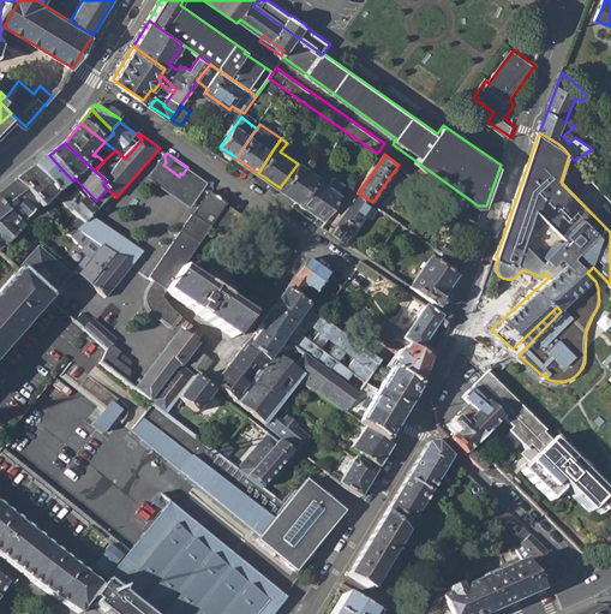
[(76,212),(85,222),(94,214),(99,209),(94,204),(88,197),(79,204),(73,198),(82,191),(72,180),(49,155),(35,167),(60,195),(64,198),(76,212)]
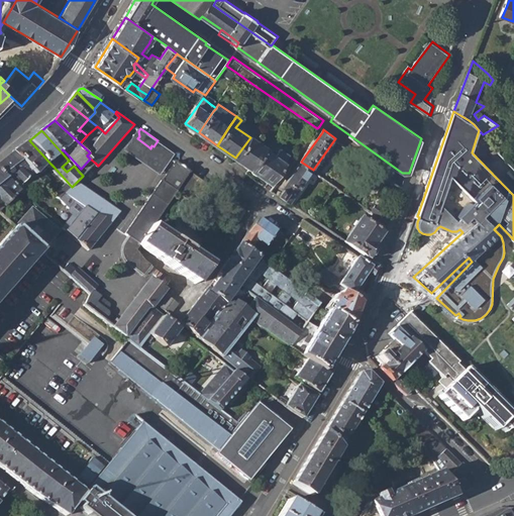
[(235,158),(251,169),(266,147),(267,146),(251,135),(250,137),(235,158)]
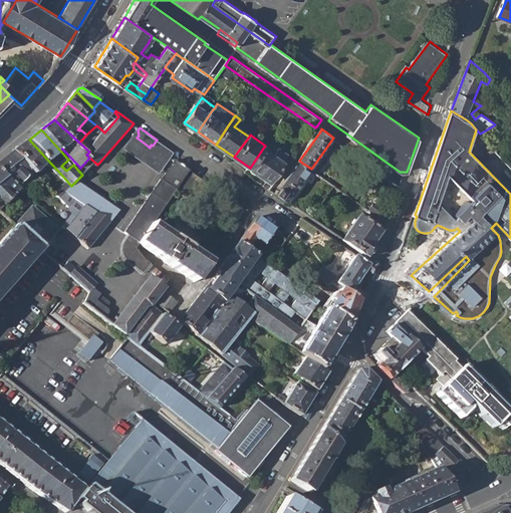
[(46,173),(53,166),(50,163),(29,140),(24,143),(24,142),(18,146),(19,147),(14,150),(36,172),(41,177),(48,184),(52,180),(46,173)]
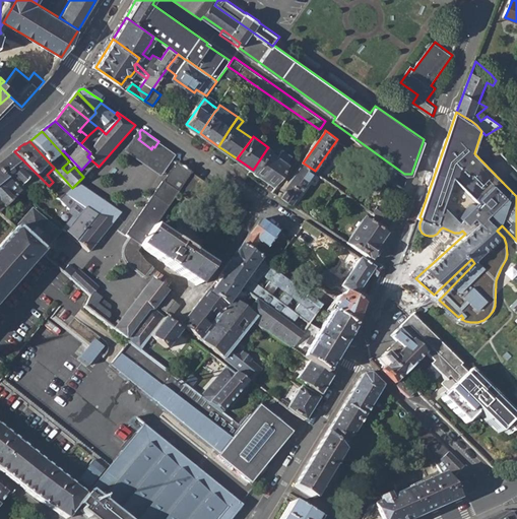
[(148,152),(174,170),(179,161),(162,150),(165,145),(158,141),(154,147),(152,146),(151,149),(150,148),(148,152)]
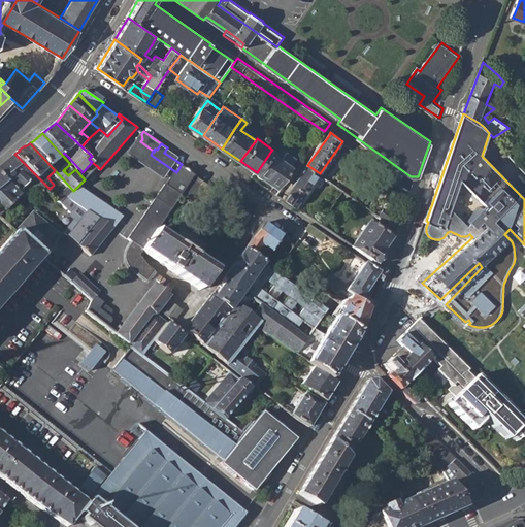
[(286,161),(271,151),(257,172),(277,187),(280,184),(285,187),(299,167),(293,164),(297,158),(292,154),(286,161)]
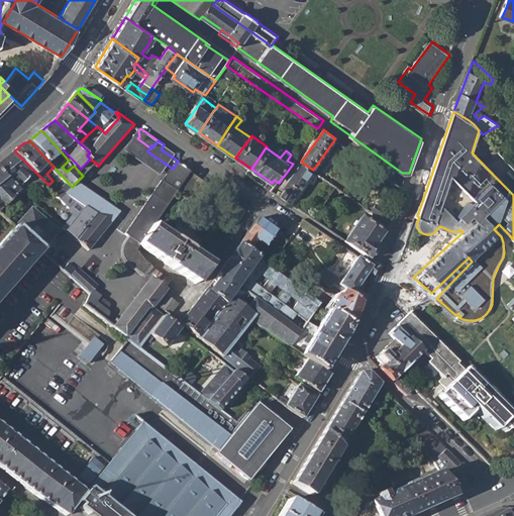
[(25,192),(33,184),(28,179),(36,173),(14,150),(0,162),(0,167),(21,189),(25,192)]
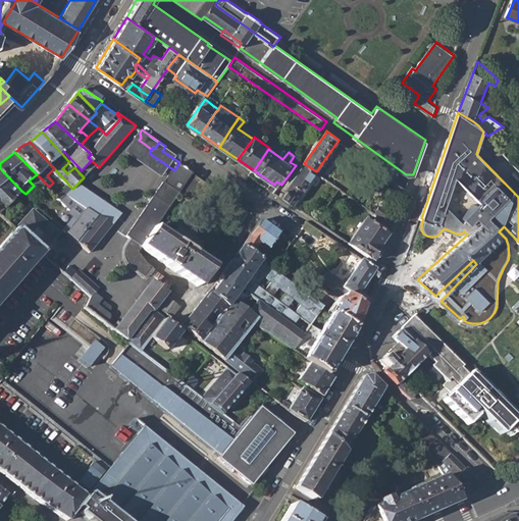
[(84,177),(96,164),(91,160),(82,170),(80,173),(84,177)]
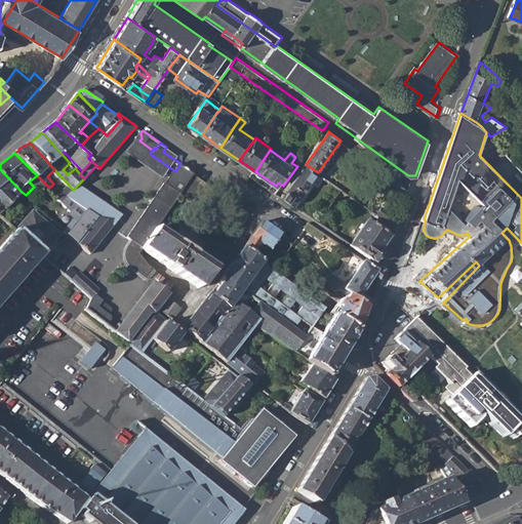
[(129,236),(133,239),(144,246),(157,228),(181,193),(195,173),(181,163),(175,171),(167,183),(166,182),(129,236)]
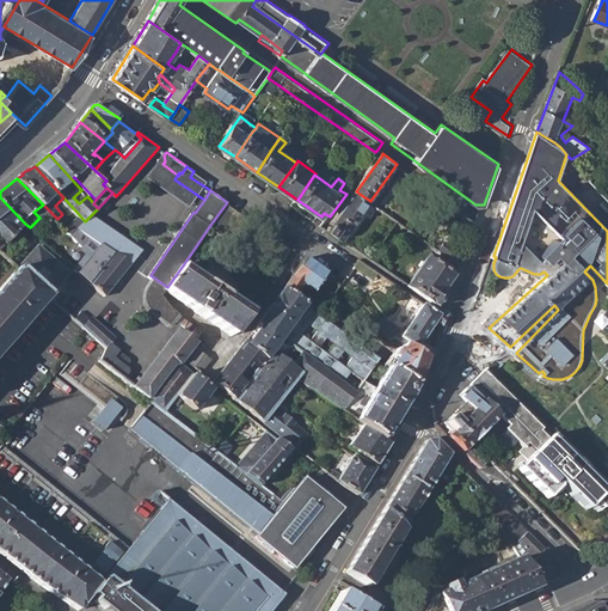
[(344,239),(370,201),(356,191),(330,230),(344,239)]
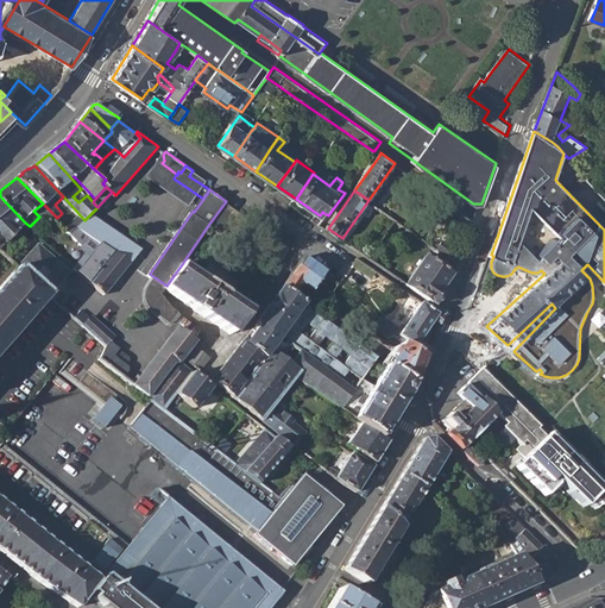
[(7,243),(25,223),(0,196),(0,248),(6,242),(7,243)]
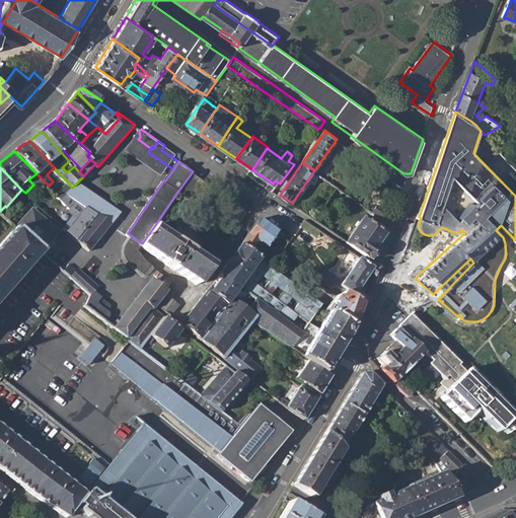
[(213,185),(193,171),(178,191),(193,201),(198,194),(204,198),(213,185)]
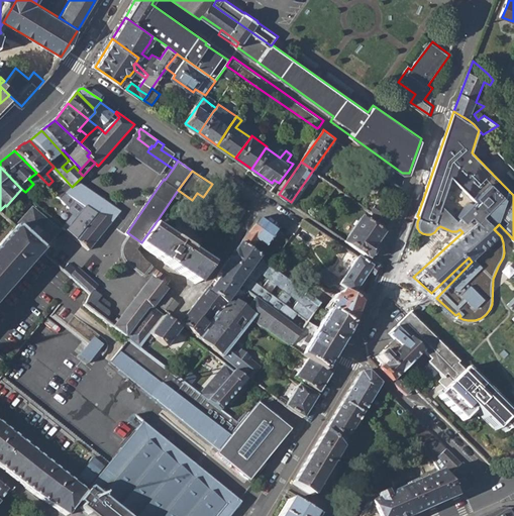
[(33,184),(41,178),(36,173),(28,179),(33,184)]
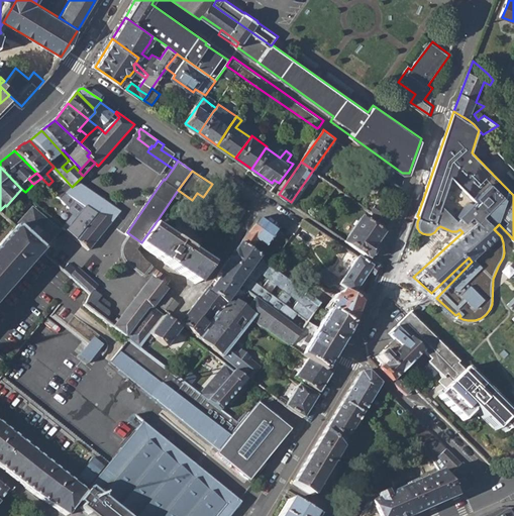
[(59,194),(63,198),(69,191),(72,187),(64,178),(59,183),(64,188),(59,194)]
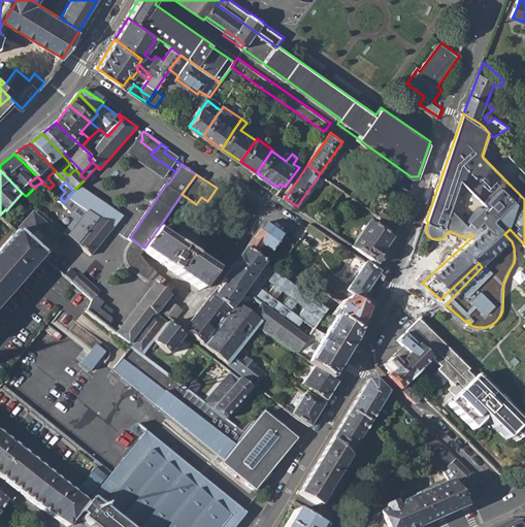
[(89,249),(87,251),(91,254),(92,255),(123,218),(122,215),(80,184),(73,191),(70,195),(81,203),(90,210),(101,218),(79,241),(89,249)]
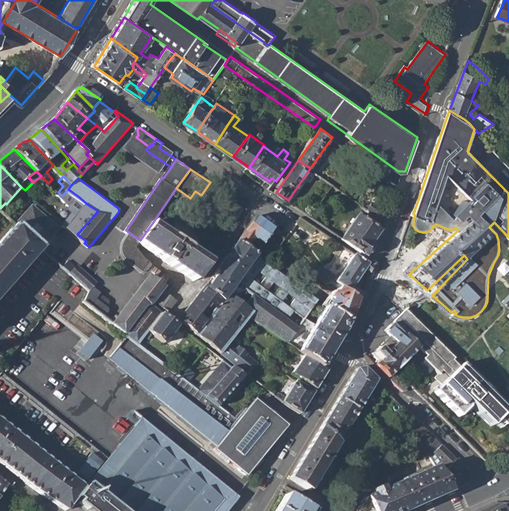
[(87,204),(79,197),(68,189),(62,196),(71,205),(69,207),(73,212),(64,223),(77,234),(98,211),(87,204)]
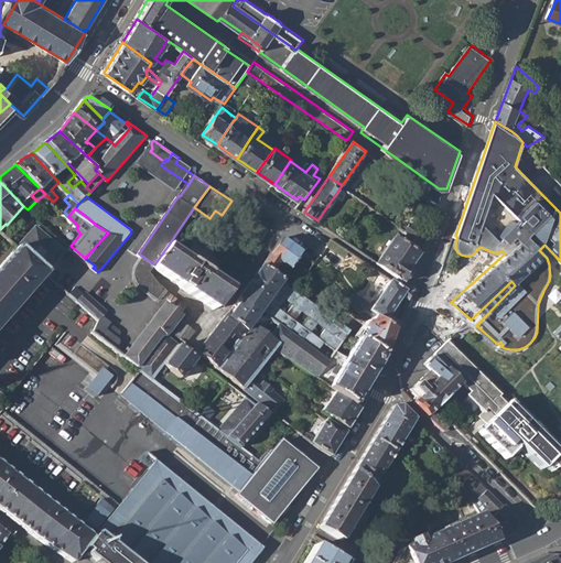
[(369,213),(383,222),(386,217),(374,208),(369,213)]
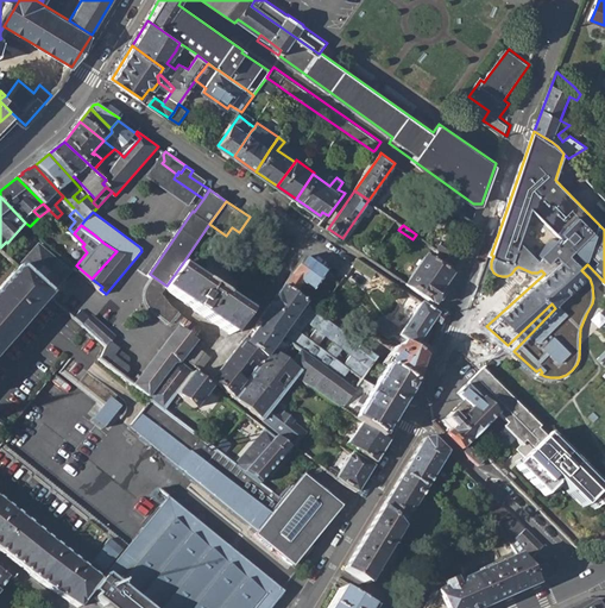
[(439,250),(442,252),(459,264),(464,254),(445,242),(439,250)]
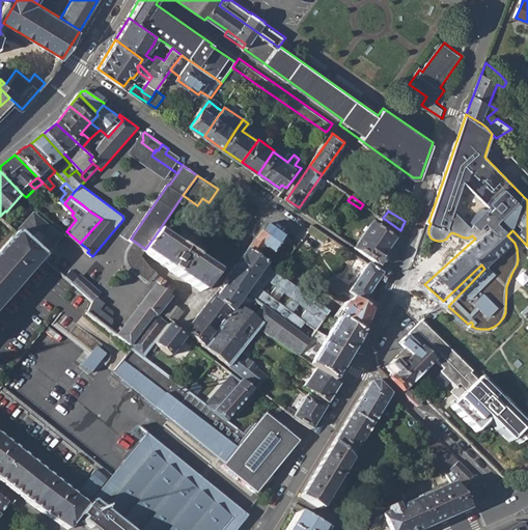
[(35,213),(18,231),(45,255),(62,235),(35,213)]
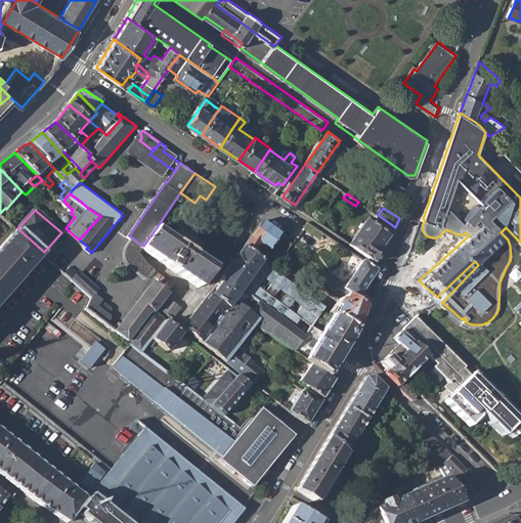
[(384,246),(395,227),(381,217),(376,225),(373,223),(375,220),(373,218),(371,221),(370,221),(352,245),(377,261),(384,251),(382,249),(384,246)]
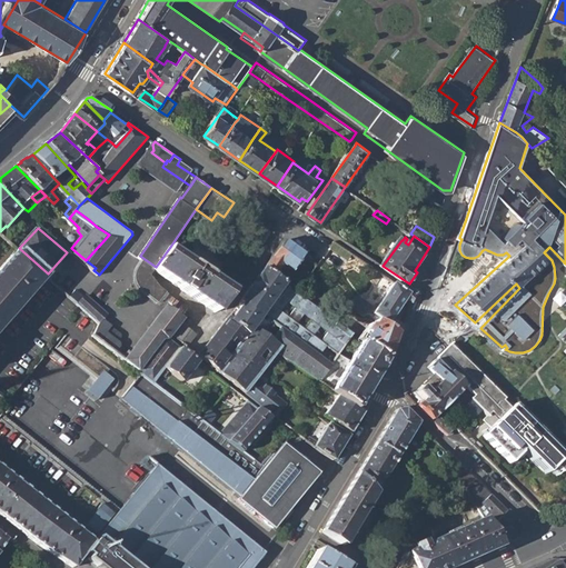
[(286,239),(266,267),(277,276),(286,263),(295,270),(307,255),(286,239)]
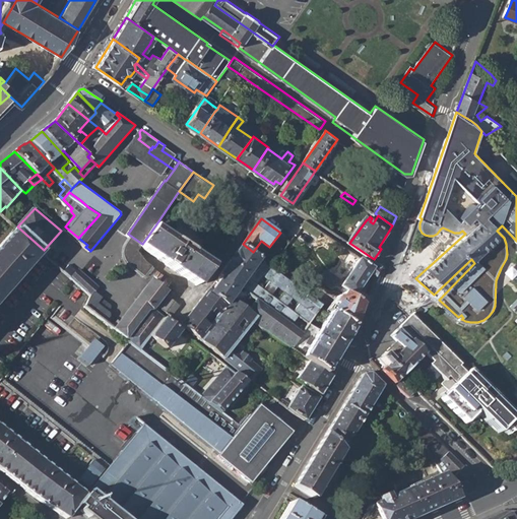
[(213,264),(155,225),(142,244),(141,245),(199,284),(213,264)]
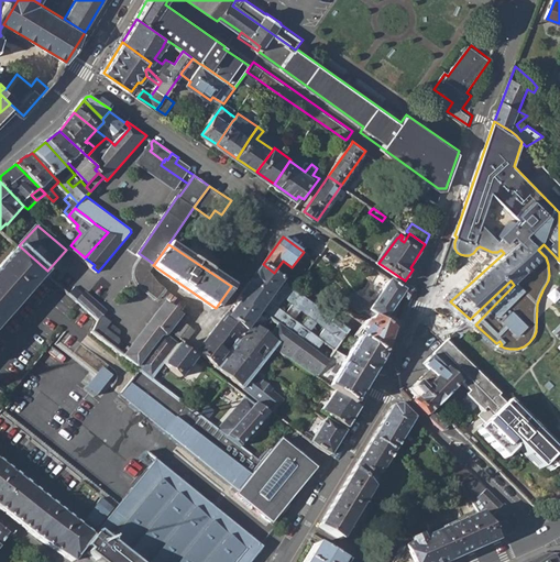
[(0,324),(47,271),(19,245),(0,267),(0,324)]
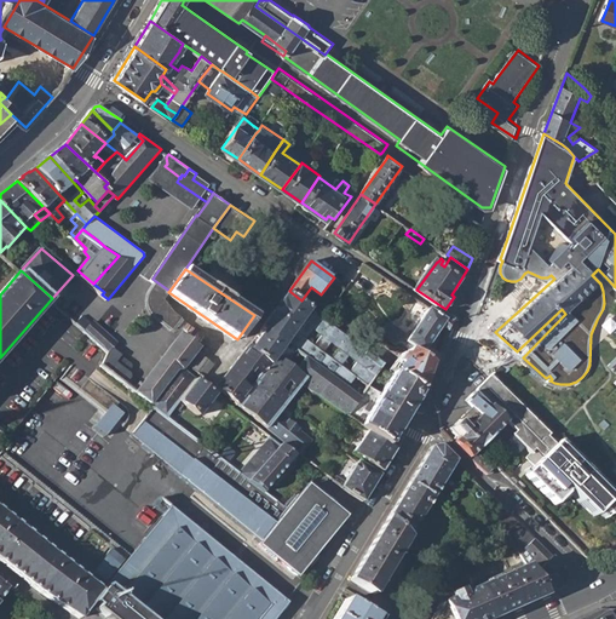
[(174,330),(179,322),(183,317),(177,314),(166,302),(165,298),(168,292),(170,291),(157,282),(150,294),(149,303),(150,309),(155,315),(174,330)]
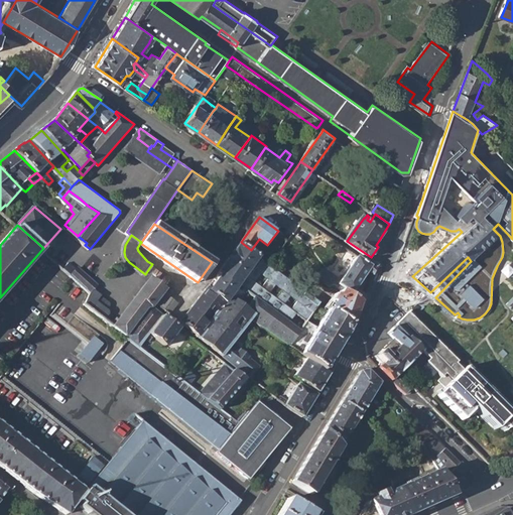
[(241,242),(209,288),(227,301),(231,295),(239,285),(259,256),(251,250),(241,242)]
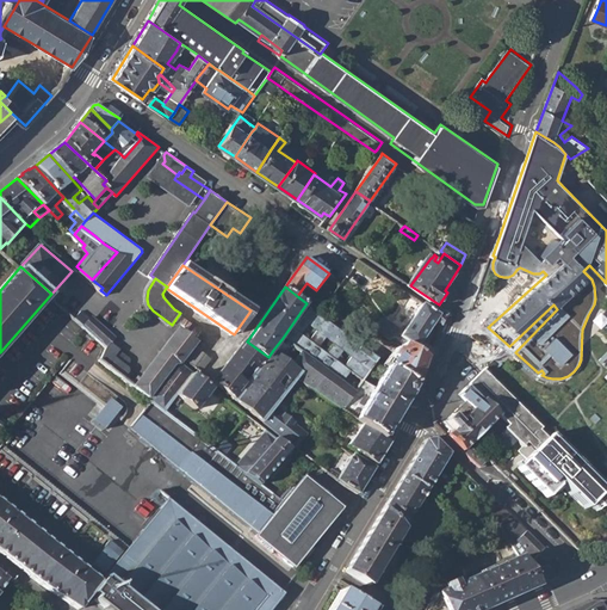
[(94,307),(105,294),(100,290),(90,303),(94,307)]
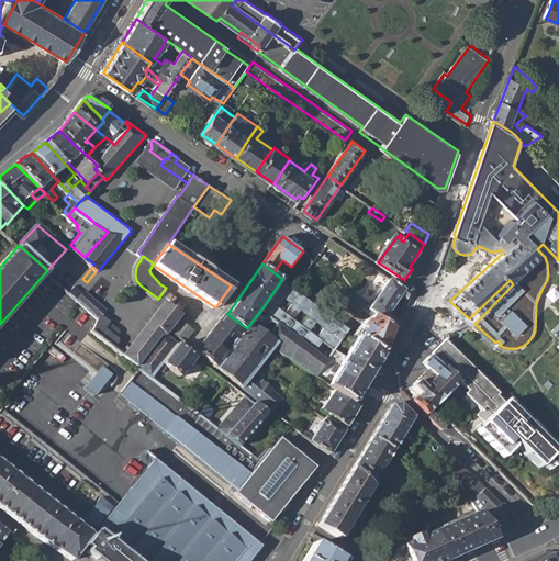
[(316,377),(336,350),(327,344),(311,332),(295,320),(279,307),(274,303),(280,293),(282,279),(260,311),(268,315),(259,327),(252,322),(247,328),(227,314),(198,349),(217,365),(217,366),(245,388),(256,374),(277,349),(316,377)]
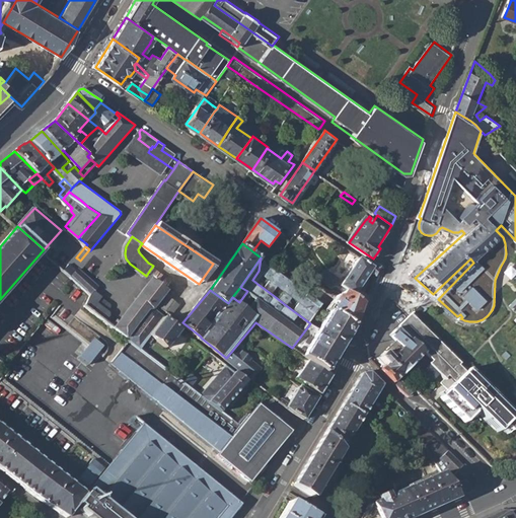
[(308,309),(316,314),(323,305),(261,257),(259,271),(264,275),(258,284),(273,295),(279,287),(294,297),(287,306),(302,317),(308,309)]
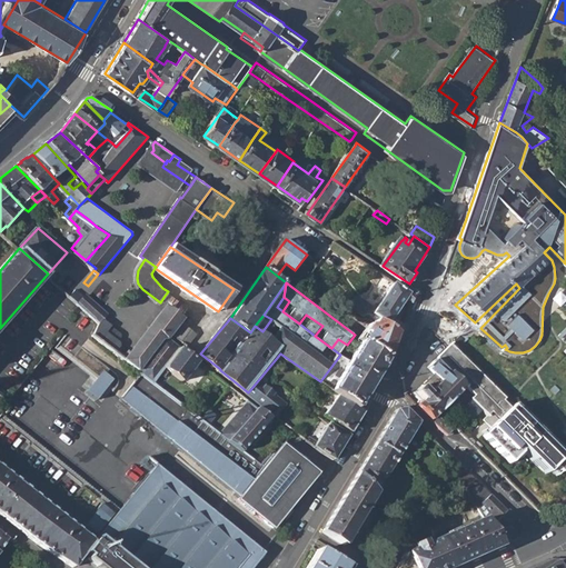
[(371,315),(380,320),(398,332),(401,335),(406,325),(394,318),(408,297),(415,304),(417,296),(397,282),(379,309),(360,295),(353,305),(367,316),(370,314),(371,315)]
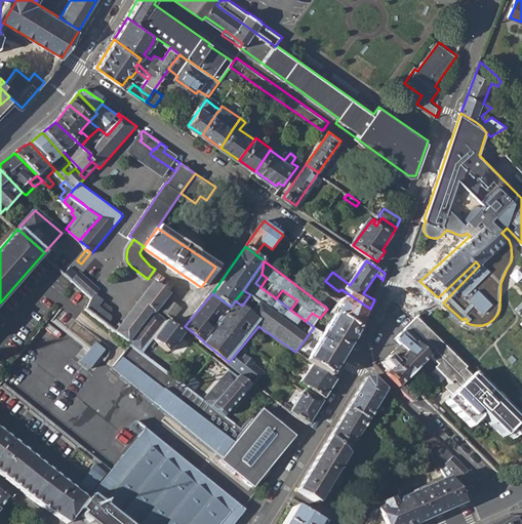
[(67,272),(73,278),(87,290),(93,283),(81,272),(79,273),(72,267),(67,272)]
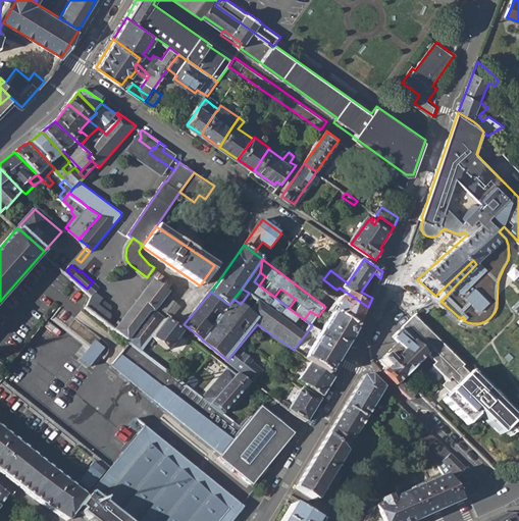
[(154,267),(151,271),(166,283),(169,280),(154,267)]
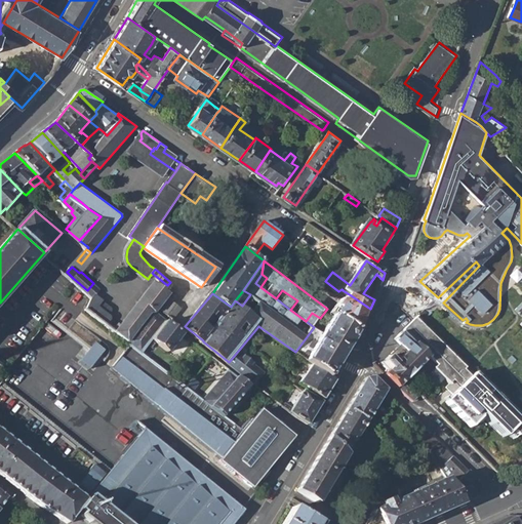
[(155,282),(117,331),(132,344),(143,351),(143,352),(149,345),(154,338),(167,322),(168,320),(167,319),(156,311),(169,293),(155,282)]
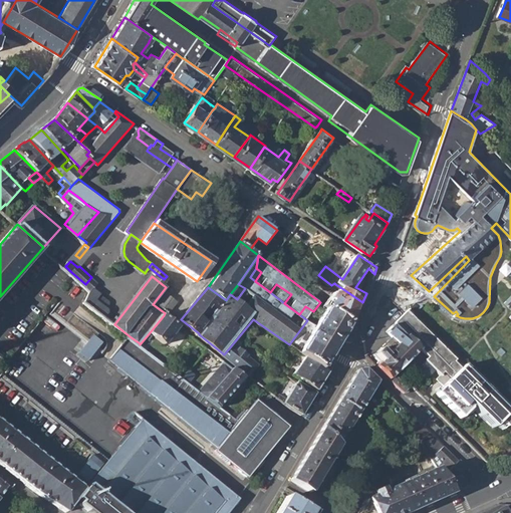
[(98,282),(91,277),(85,284),(92,289),(94,287),(98,282)]
